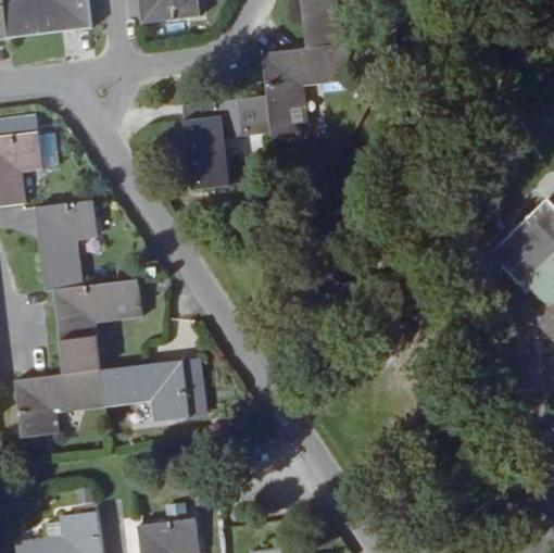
[(8,36),(91,25),(87,0),(3,0),(8,36)]
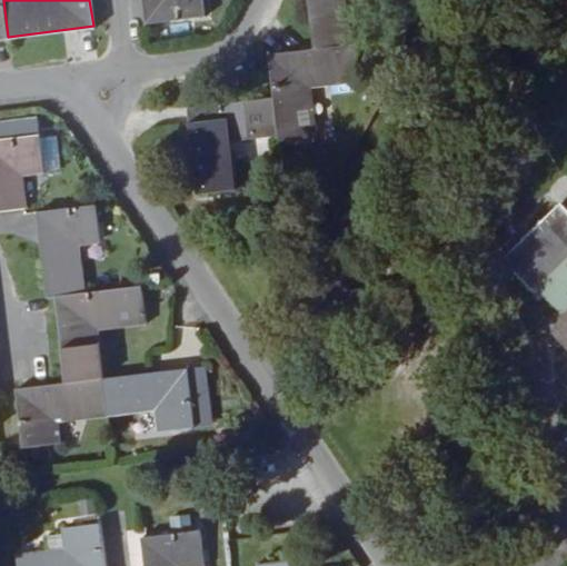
[(142,0),(146,22),(205,16),(202,0),(142,0)]
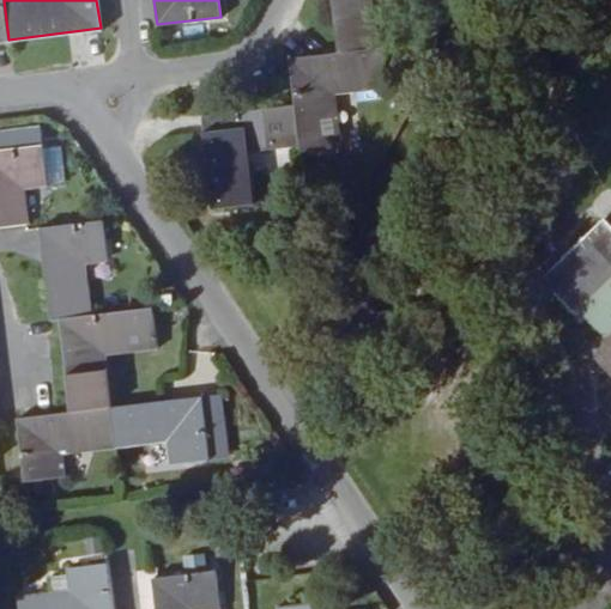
[(331,0),(338,50),(380,46),(374,0),(331,0)]
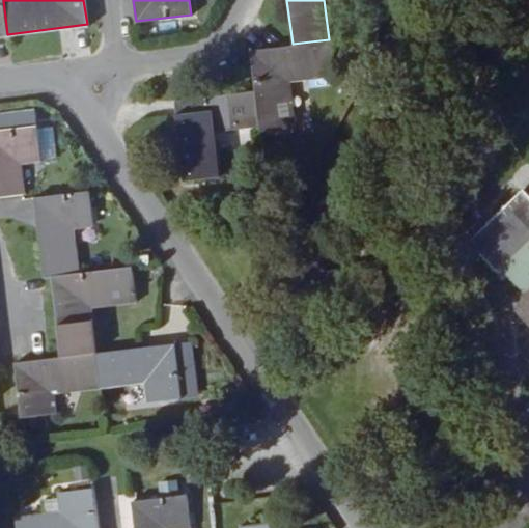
[(258,128),(258,131),(297,126),(291,80),(335,75),(334,66),(331,39),(329,39),(293,44),(250,49),(254,89),(258,128)]
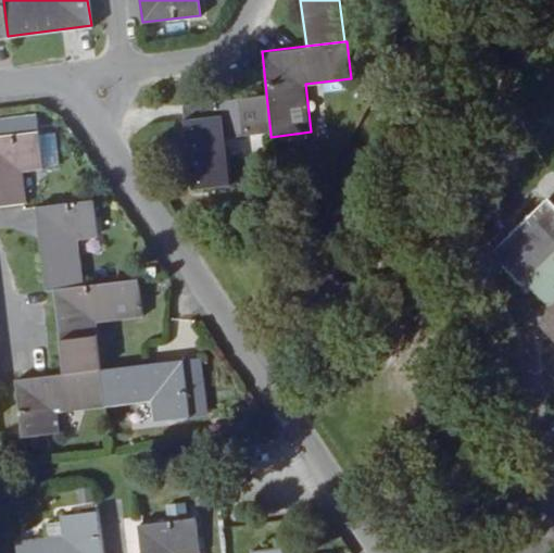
[(271,134),(266,93),(184,104),(186,123),(193,188),(231,184),(227,138),(271,134)]
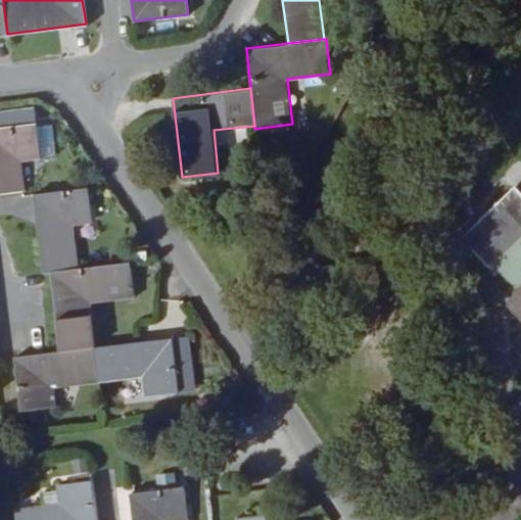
[(35,126),(35,124),(33,108),(0,111),(0,191),(24,188),(20,160),(40,158),(39,155),(35,126)]
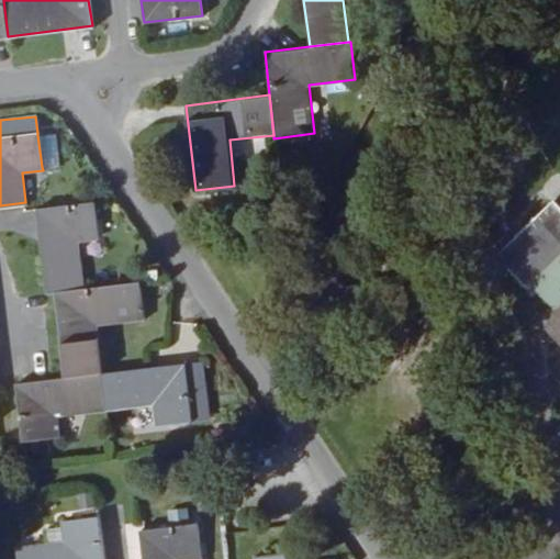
[(58,165),(54,133),(37,135),(42,167),(58,165)]
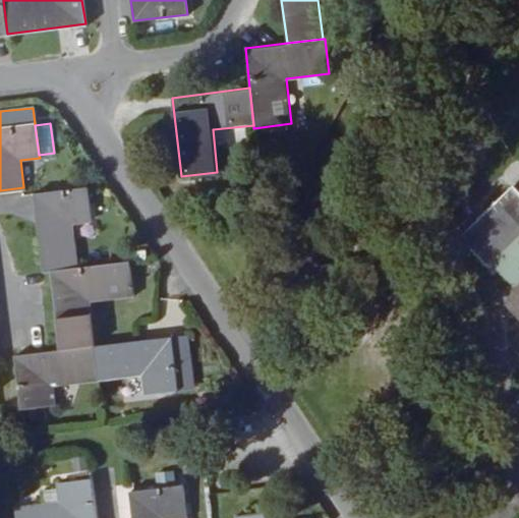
[(510,306),(518,315),(518,190),(512,183),(459,234),(489,266),(494,262),(512,281),(499,295),(510,306)]
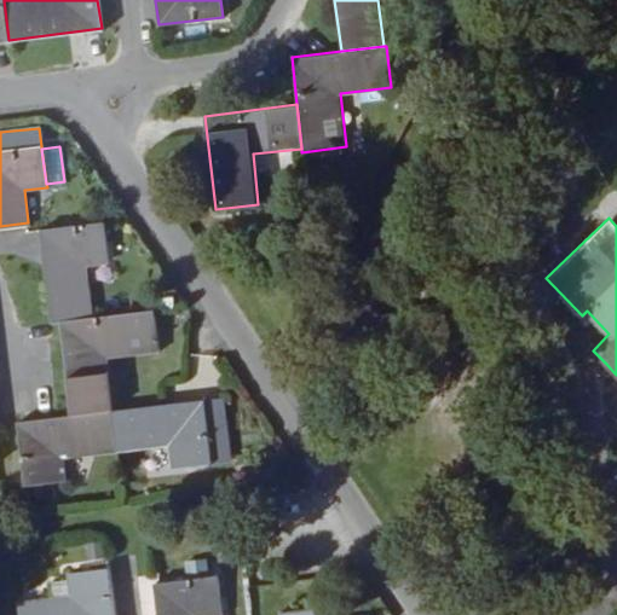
[(104,221),(40,230),(52,323),(59,321),(93,318),(86,266),(109,264),(104,221)]
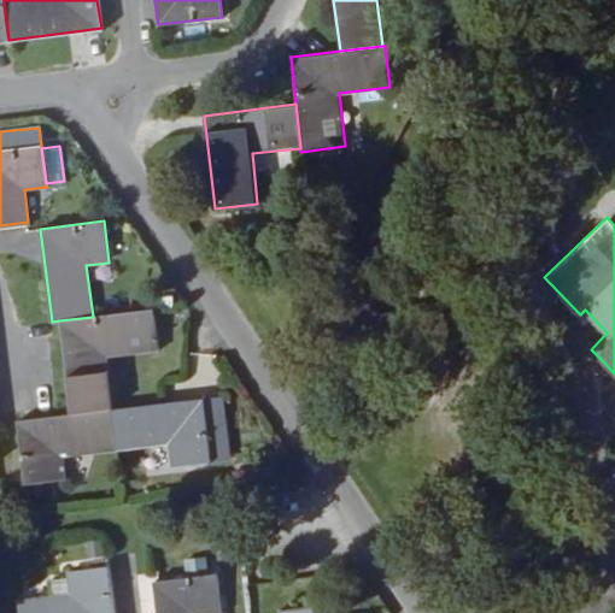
[(93,317),(59,320),(71,413),(109,408),(112,408),(105,357),(158,351),(154,308),(93,317)]
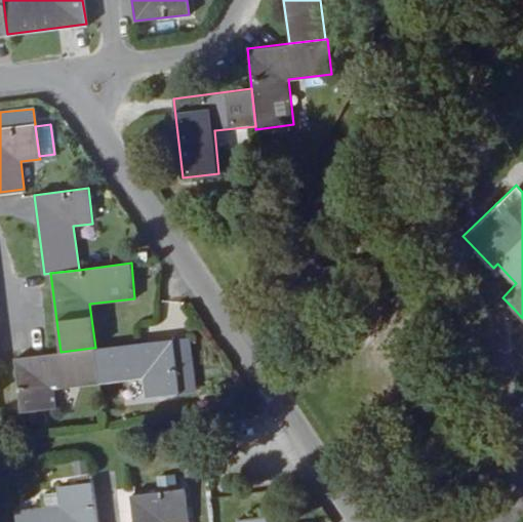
[(144,396),(178,391),(172,338),(171,338),(95,348),(92,348),(97,383),(141,377),(144,396)]
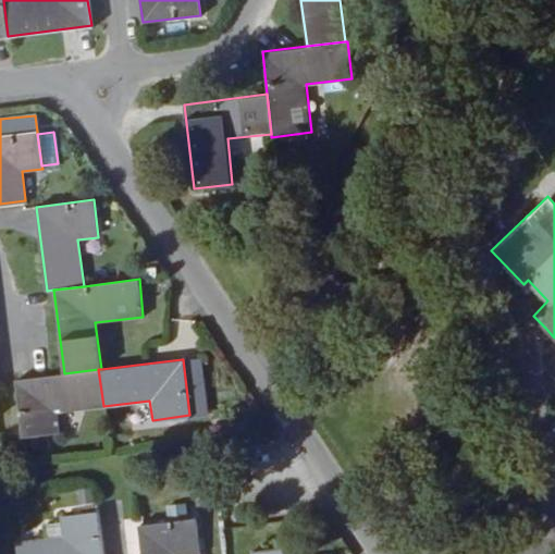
[(15,380),(22,436),(59,431),(56,413),(103,406),(98,369),(64,373),(15,380)]
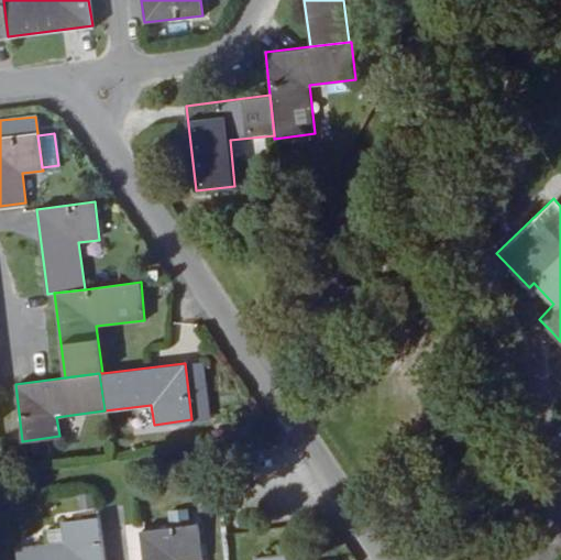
[(103,559),(99,518),(62,523),(64,542),(17,549),(18,559),(103,559)]
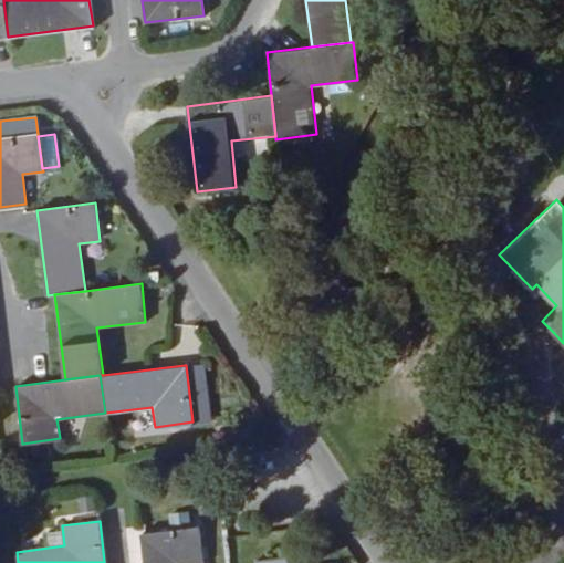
[(141,533),(144,562),(185,562),(202,561),(198,525),(141,533)]
